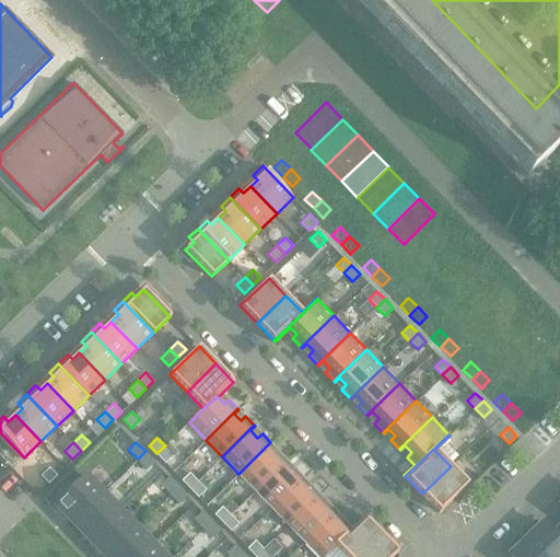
[(255,490),(287,459),(279,450),(273,454),(267,448),(271,443),(270,442),(238,474),(255,490)]
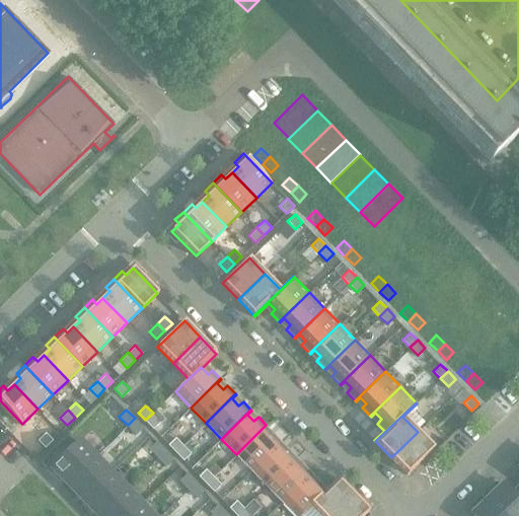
[(160,421),(153,413),(145,420),(153,428),(160,421)]
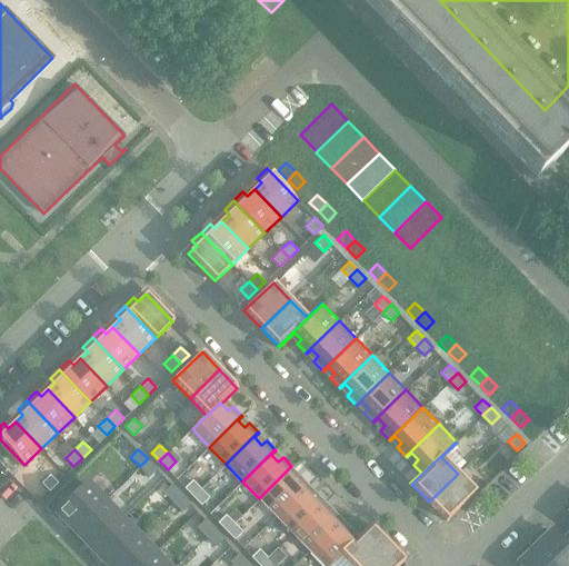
[(149,476),(157,468),(148,458),(140,466),(149,476)]
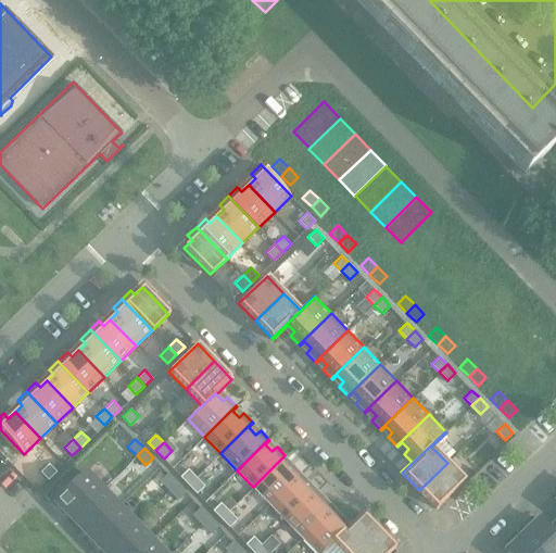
[(269,504),(302,473),(293,464),(288,468),(281,462),(286,456),(285,455),(253,487),(269,504)]
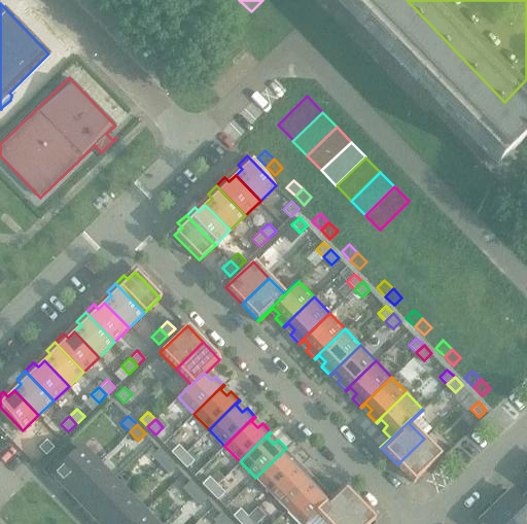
[(45,454),(54,446),(46,439),(38,446),(45,454)]
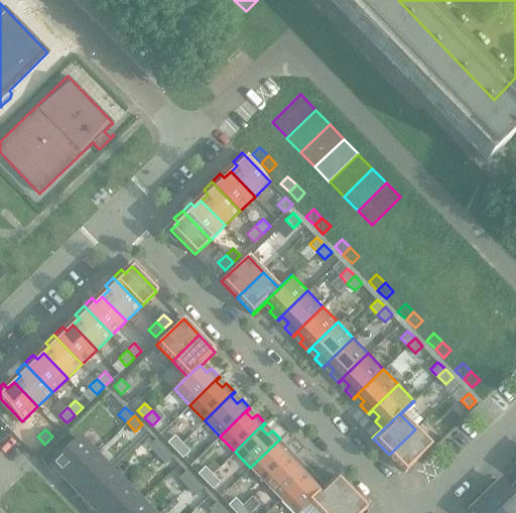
[(404,471),(430,445),(415,429),(389,455),(404,471)]
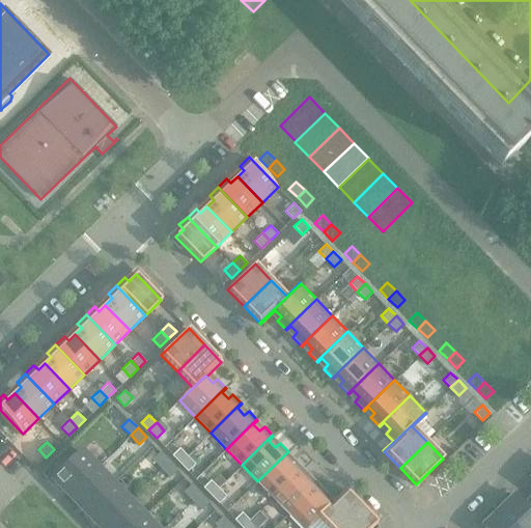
[(188,454),(179,447),(172,454),(179,463),(188,454)]
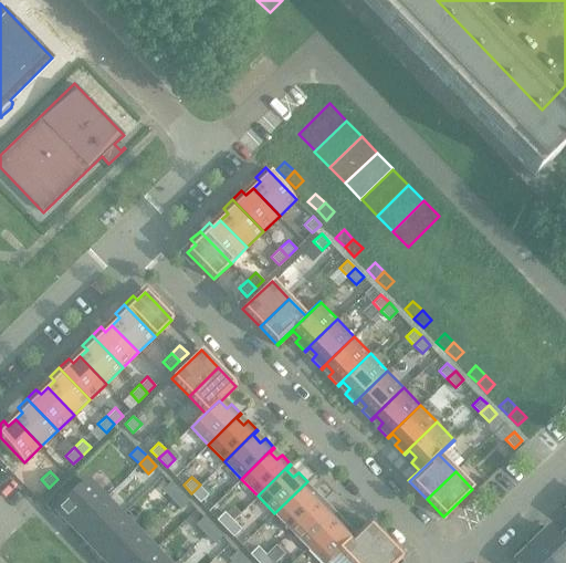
[(73,527),(104,498),(86,480),(56,509),(73,527)]
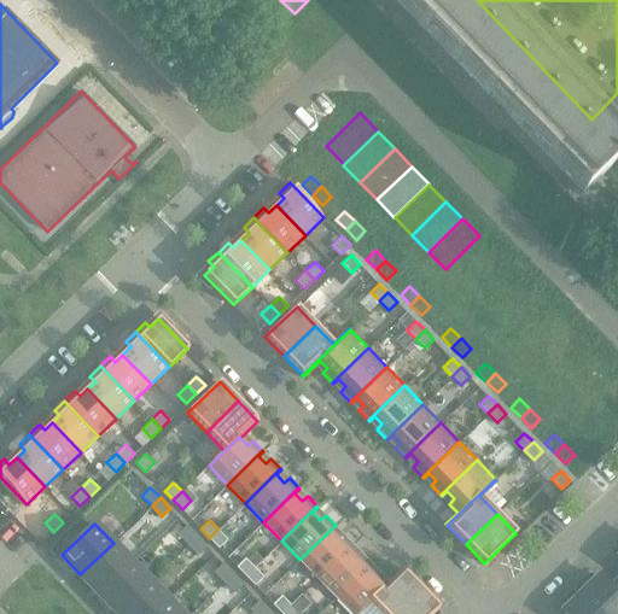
[(197,534),(186,525),(178,532),(188,543),(197,534)]
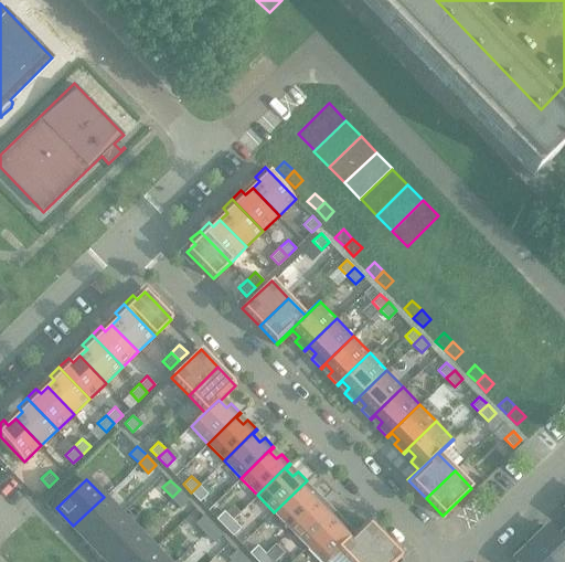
[(290,529),(323,497),(315,488),(309,492),(302,486),(307,481),(307,480),(274,512),(290,529)]
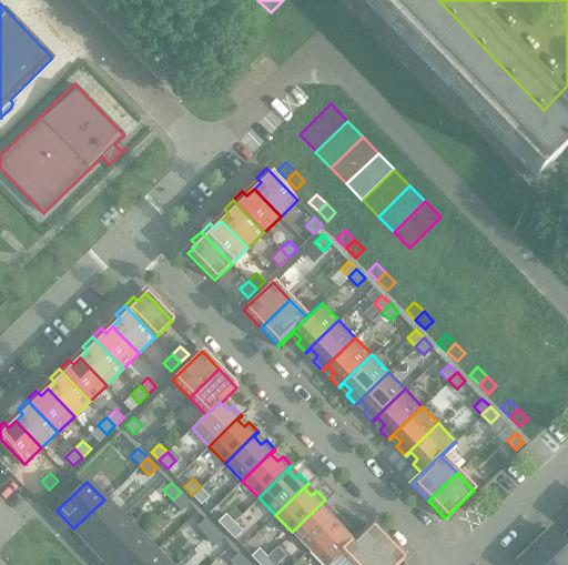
[(209,495),(201,486),(192,495),(201,503),(209,495)]
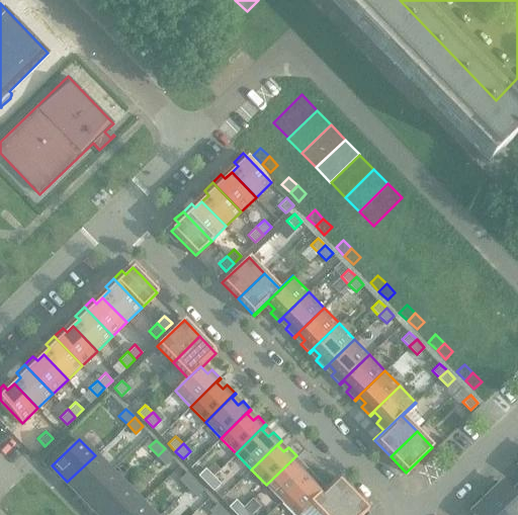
[(166,464),(173,457),(165,448),(158,455),(166,464)]
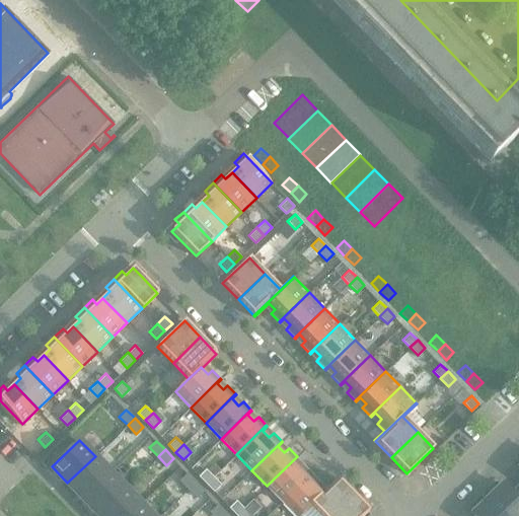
[(82,499),(110,471),(95,456),(67,483),(82,499)]
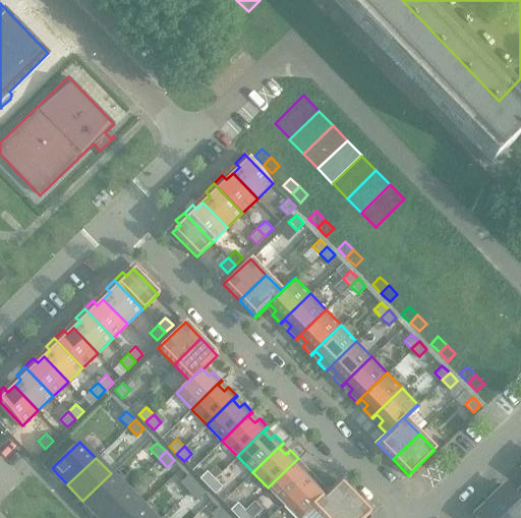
[(283,504),(313,474),(305,466),(300,470),(294,464),(298,459),(298,458),(268,487),(283,504)]
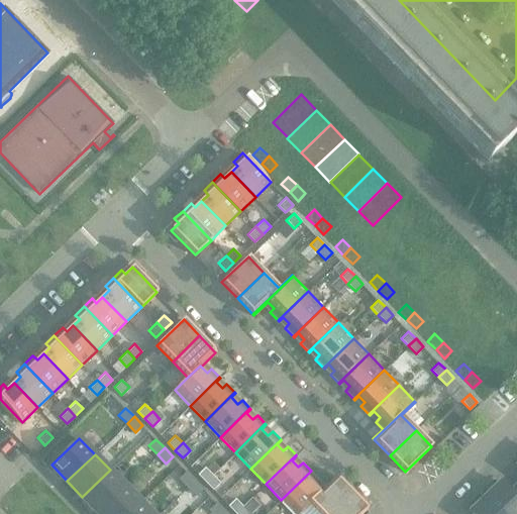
[(213,474),(205,467),(198,474),(205,482),(213,474)]
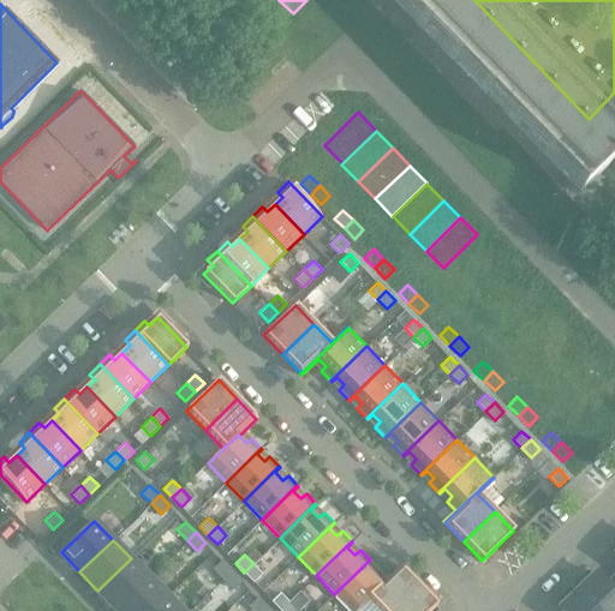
[(115,609),(149,577),(131,558),(97,591),(115,609)]
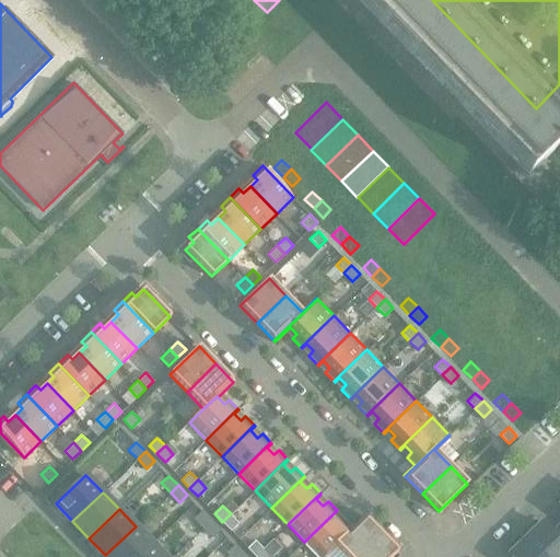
[(211,519),(202,510),(194,518),(203,526),(211,519)]
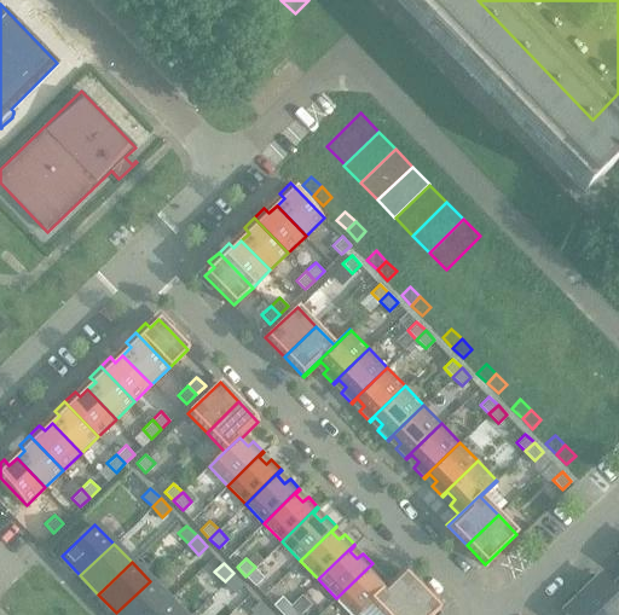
[(352,614),(356,614),(401,570),(400,569),(389,581),(381,572),(375,578),(368,569),(372,564),(372,563),(336,598),(352,614)]
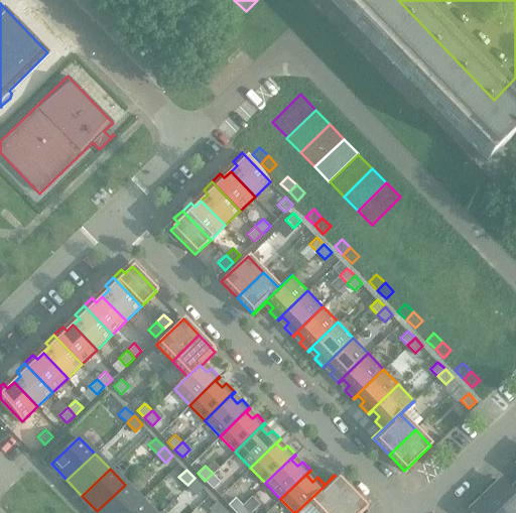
[(220,481),(213,473),(205,481),(213,488),(220,481)]
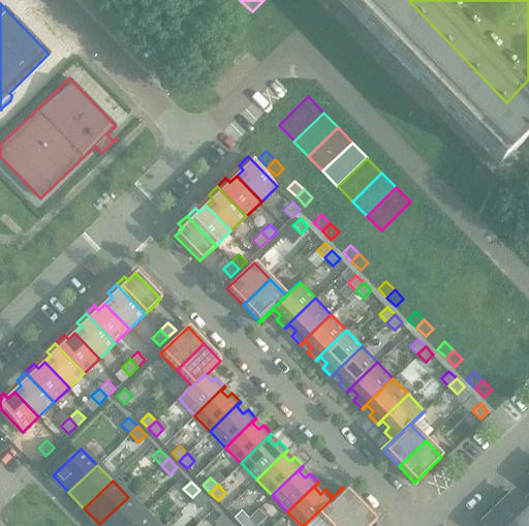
[(328,525),(337,525),(360,504),(343,488),(304,525),(305,525),(317,515),(328,525)]
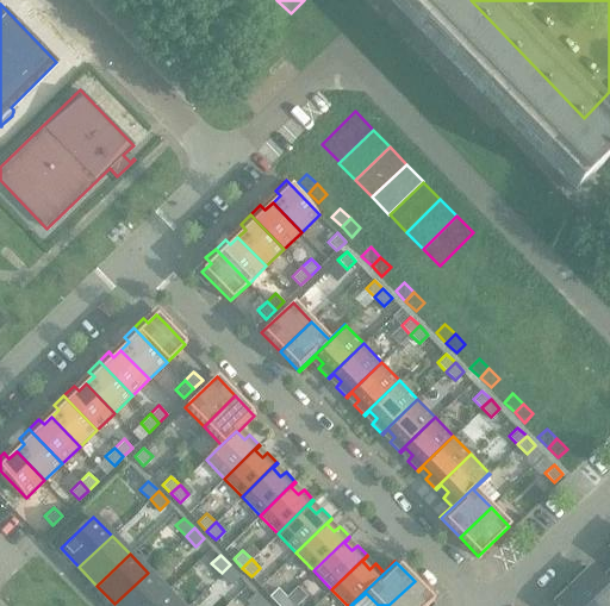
[(240,575),(230,564),(222,573),(231,583),(240,575)]
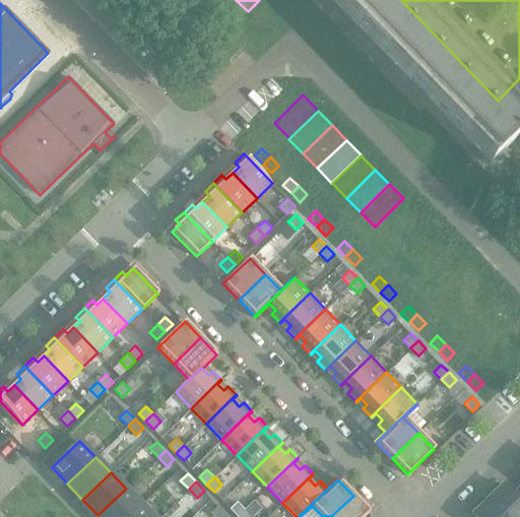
[(519,516),(519,487),(513,495),(503,485),(488,499),(506,516),(519,516)]
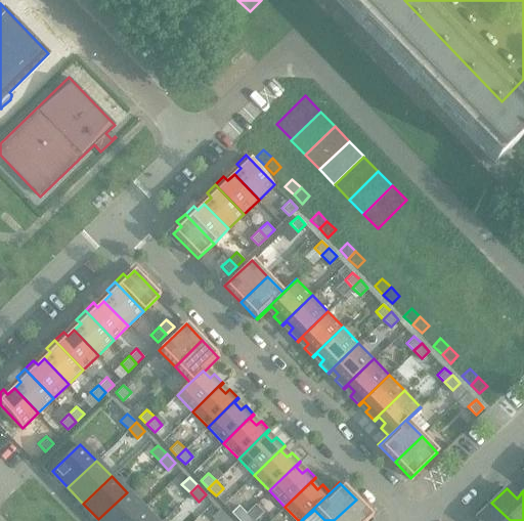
[(99,520),(128,520),(142,508),(127,492),(98,519),(99,520)]
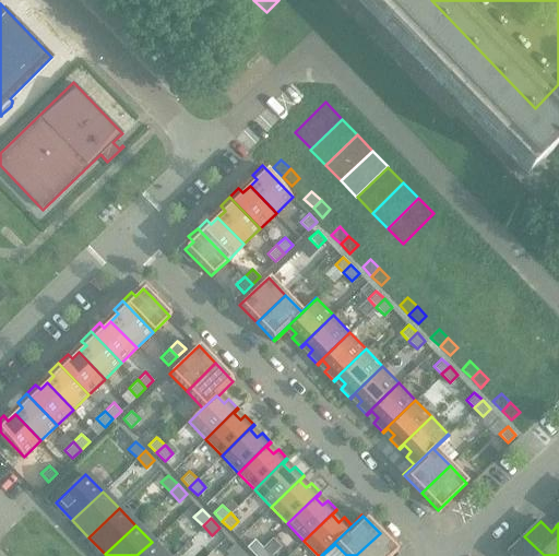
[(390,555),(396,551),(380,533),(356,555),(390,555)]
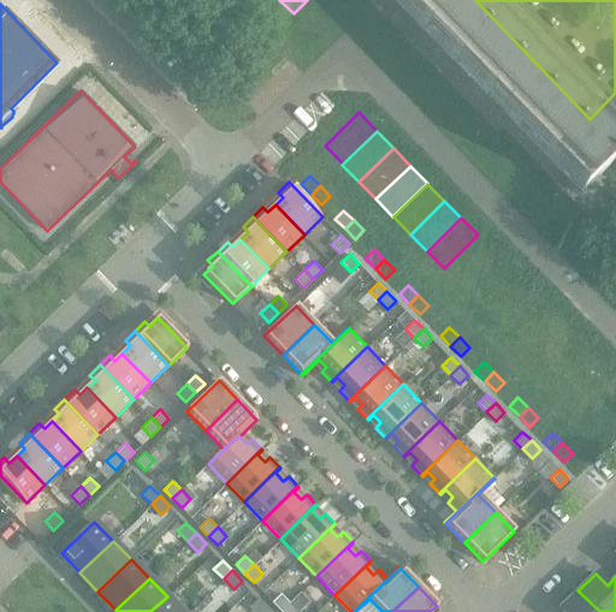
[(599,611),(578,590),(560,607),(564,611),(599,611)]
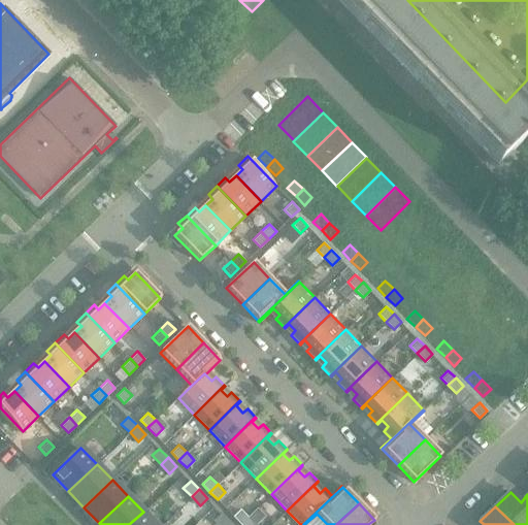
[(249,517),(240,509),(233,516),(240,524),(249,517)]
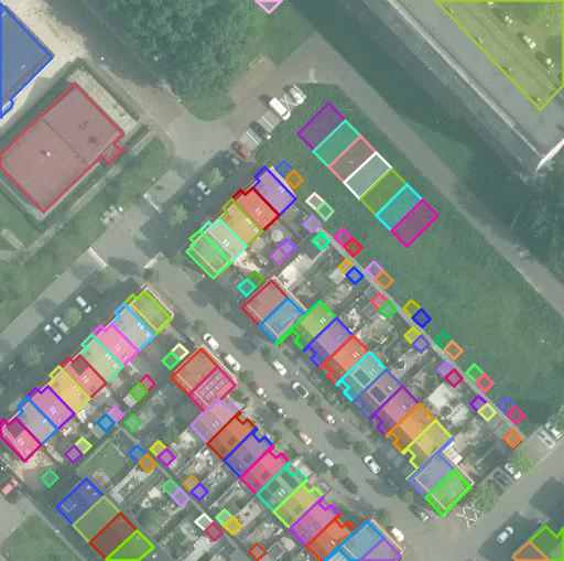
[(166,560),(153,547),(138,560),(166,560)]
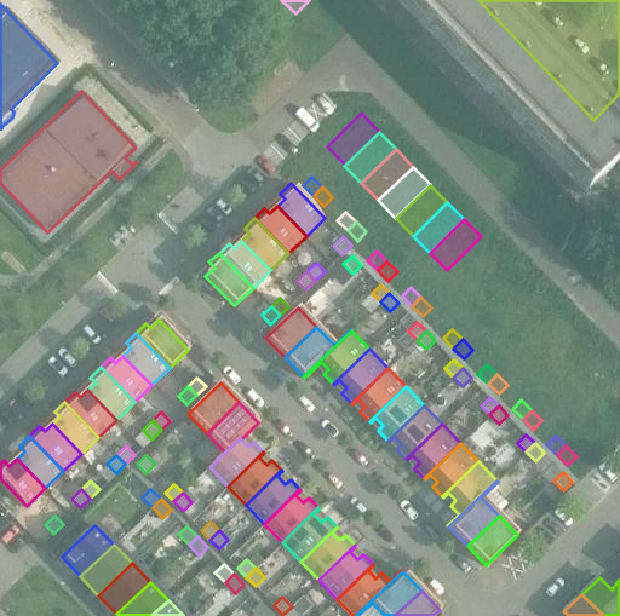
[(257,615),(265,615),(270,611),(260,602),(251,610),(257,615)]
